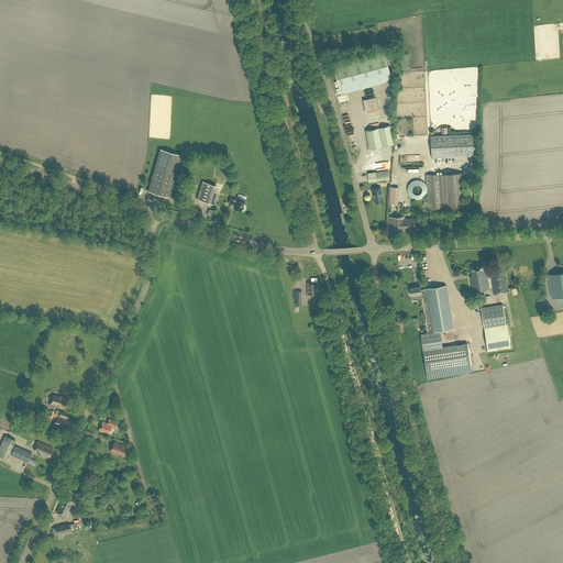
[(342,94),(393,80),(384,48),(333,62),(342,94)]
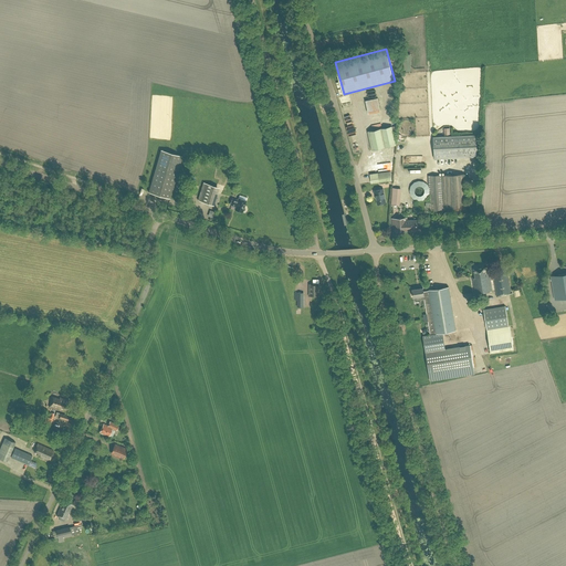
[(368,114),(380,111),(377,97),(365,101),(368,114)]
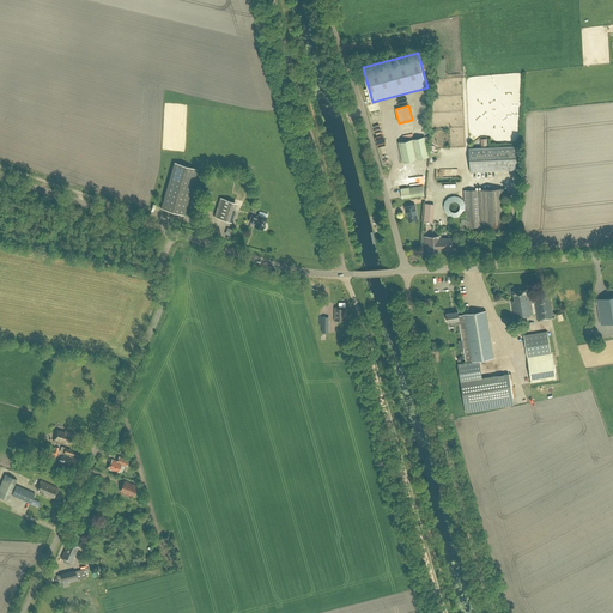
[(402,163),(429,157),(424,137),(399,143),(402,163)]
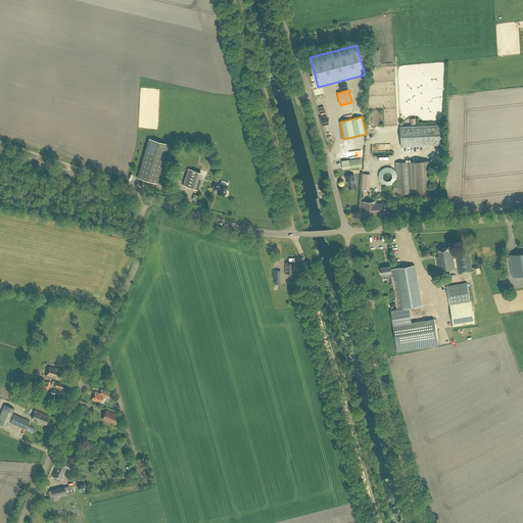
[(442,145),(441,125),(400,126),(401,147),(442,145)]
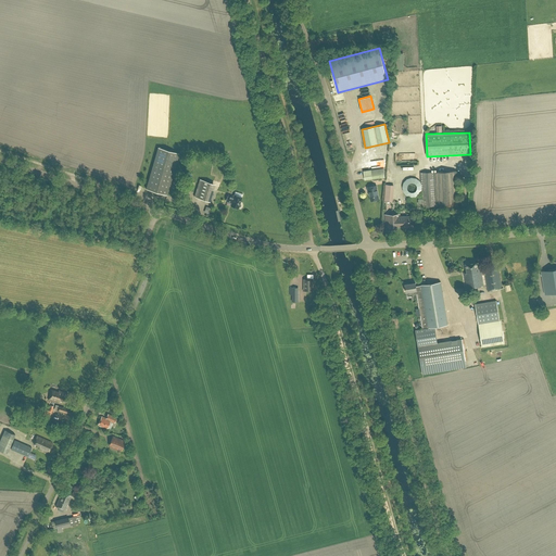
[(146,189),(166,194),(178,153),(158,147),(146,187),(146,189)]
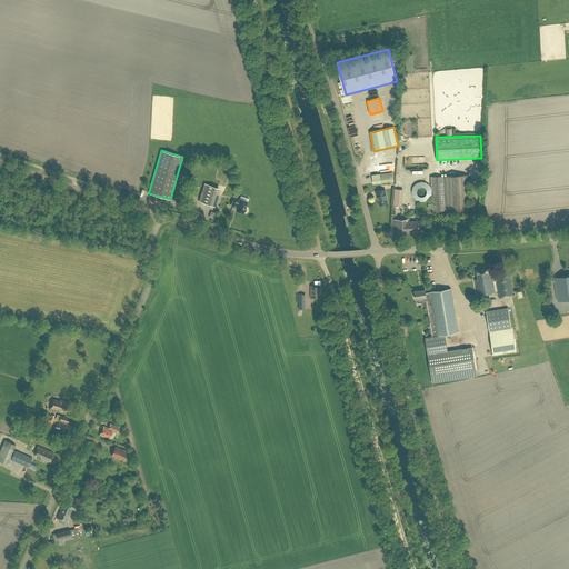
[(381,182),(393,181),(392,172),(372,175),(372,179),(380,178),(381,182)]
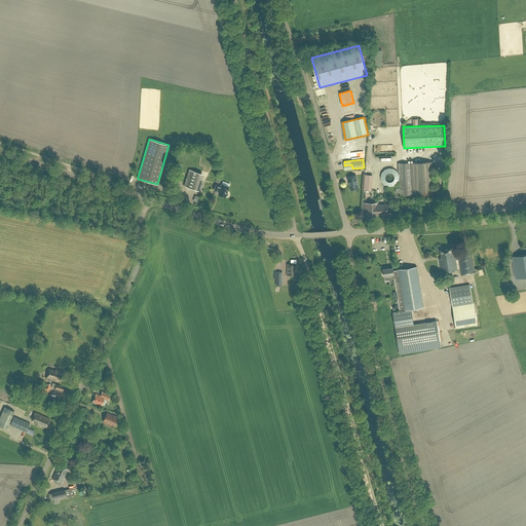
[(400,195),(412,195),(434,194),(431,161),(410,162),(398,163),(400,195)]
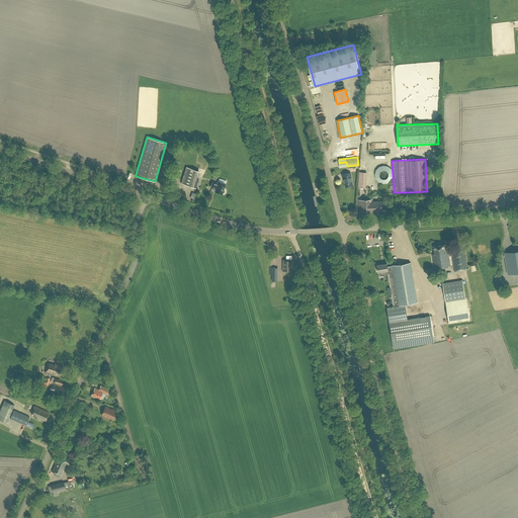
[(192,187),(197,170),(186,167),(180,183),(192,187)]
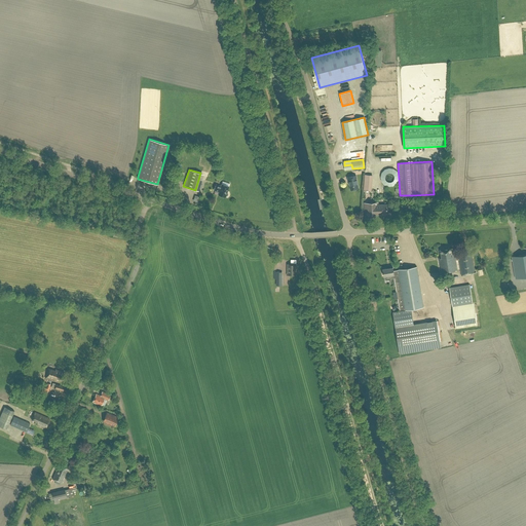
[(372,191),(373,178),(373,175),(365,174),(365,178),(363,190),(372,191)]
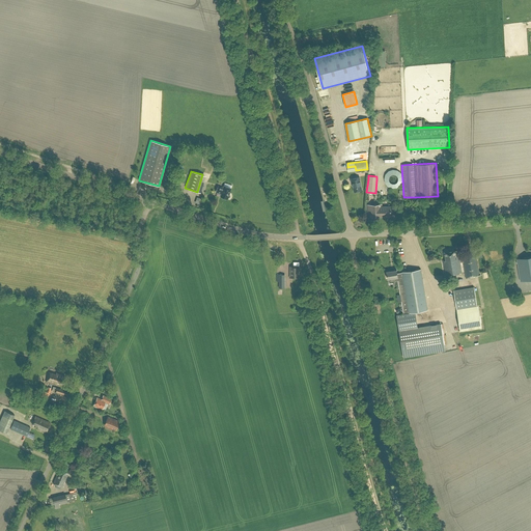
[(362,190),(360,176),(351,178),(351,183),(352,182),(354,192),(362,190)]
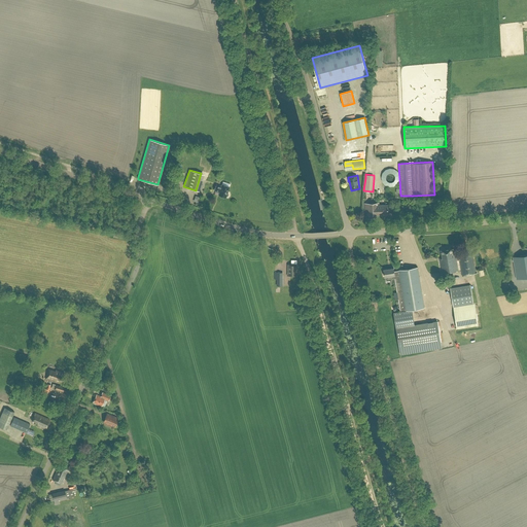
[(229,186),(221,184),(220,186),(216,184),(214,190),(219,192),(218,195),(220,196),(223,197),(225,197),(226,196),(227,196),(227,195),(227,194),(226,192),(229,186)]
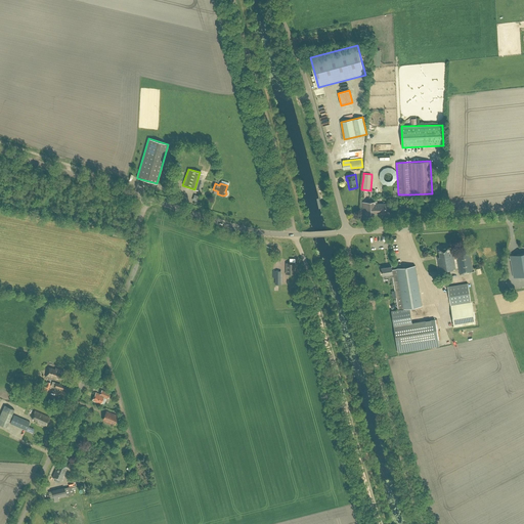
[(377,204),(377,202),(362,202),(363,217),(375,217),(374,214),(390,213),(389,204),(377,204)]
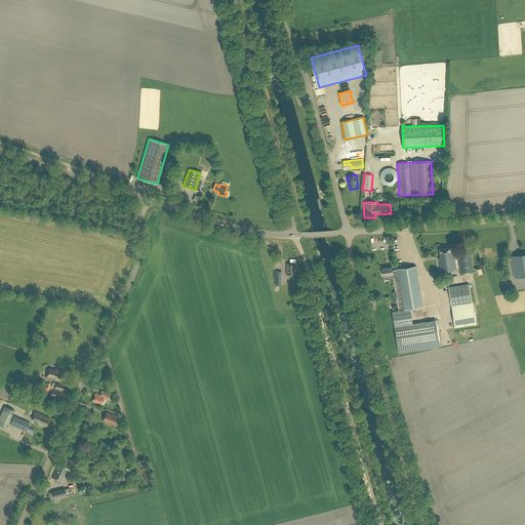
[(390,232),(384,236),(389,242),(394,238),(390,232)]
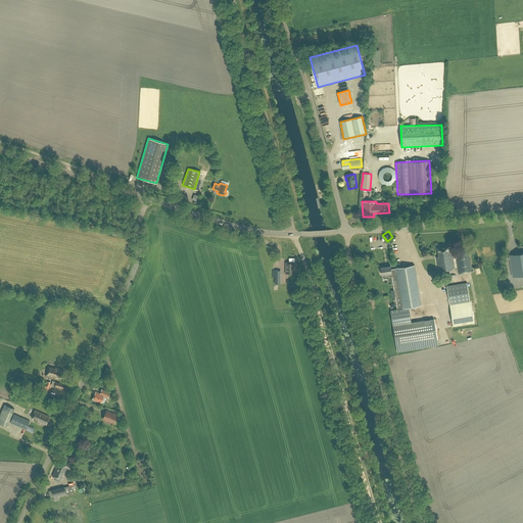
[(449,251),(448,246),(437,247),(438,256),(436,256),(438,271),(455,269),(453,258),(457,257),(459,274),(468,273),(467,271),(472,271),(469,249),(456,251),(456,252),(452,252),(452,251),(449,251)]
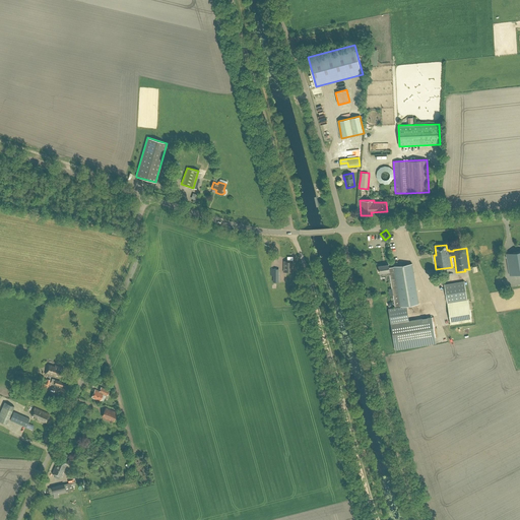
[(519,251),(506,254),(510,275),(519,272),(519,251)]
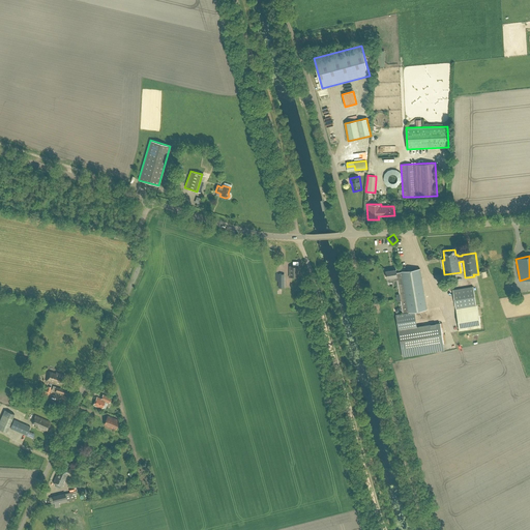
[(299,272),(299,266),(289,266),(289,276),(298,277),(298,272),(299,272)]
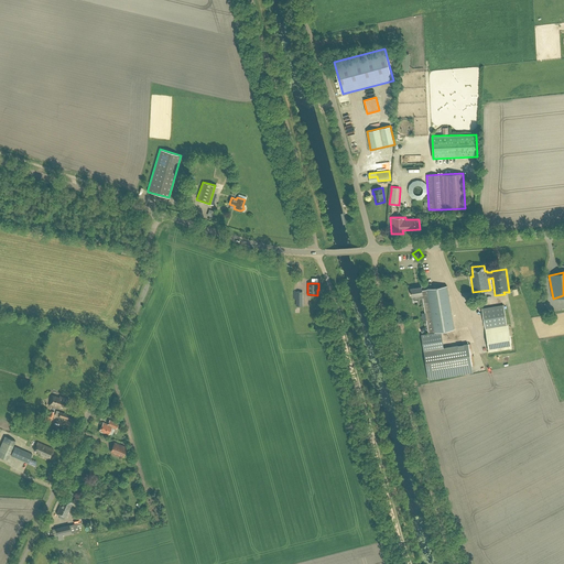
[(411,289),(412,295),(413,300),(421,297),(421,294),(422,294),(429,333),(422,334),(427,372),(472,366),(468,344),(444,347),(441,332),(454,329),(446,285),(427,289),(427,290),(422,290),(421,286),(411,289)]
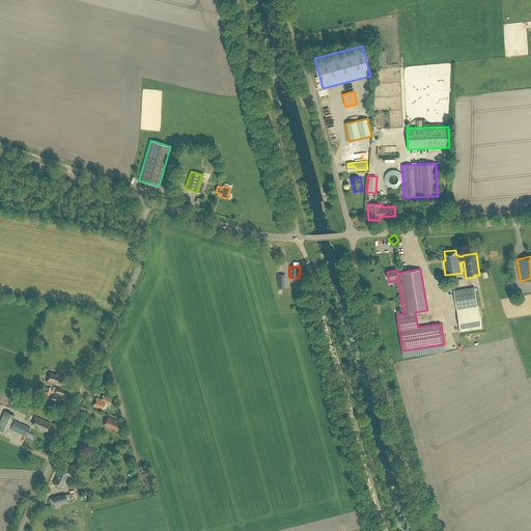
[(285,274),(279,274),(276,274),(276,281),(279,281),(279,287),(285,288),(285,274)]
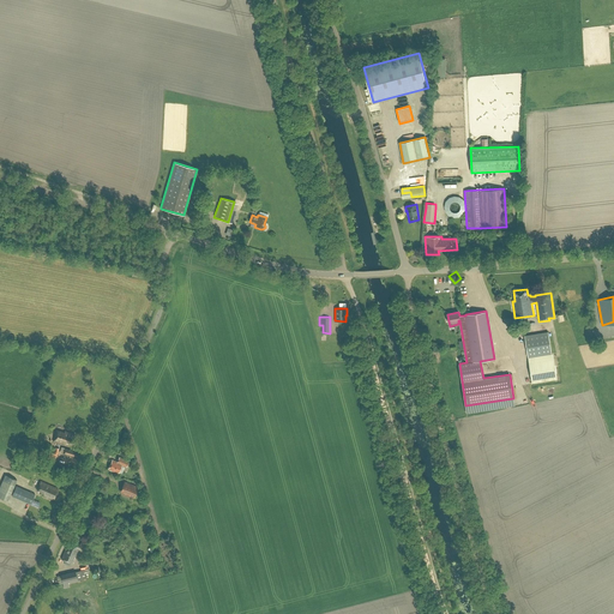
[(528,357),(552,354),(548,331),(524,335),(528,357)]
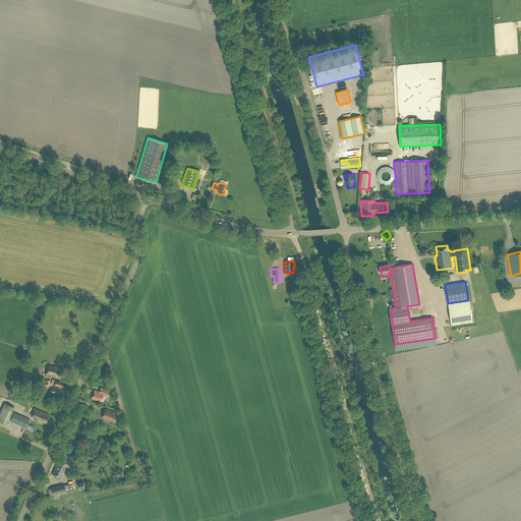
[(451,325),(473,321),(470,304),(449,307),(451,325)]
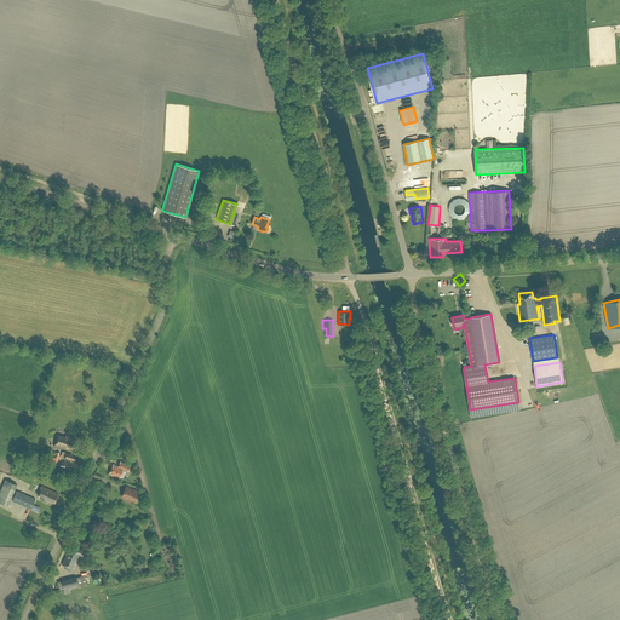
[(64,437),(57,435),(53,446),(70,451),(75,438),(65,435),(64,437)]
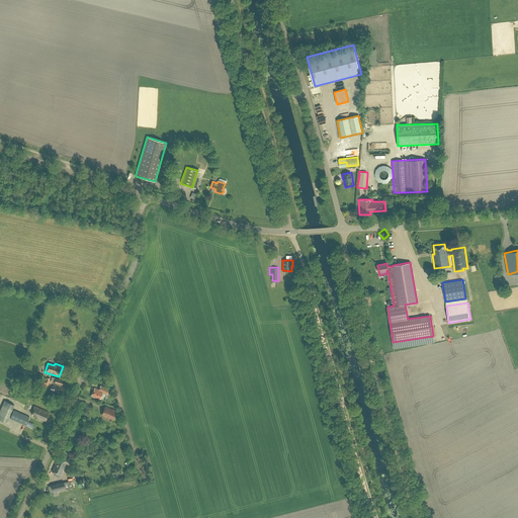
[(39,390),(46,391),(50,378),(47,377),(46,382),(42,381),(39,390)]
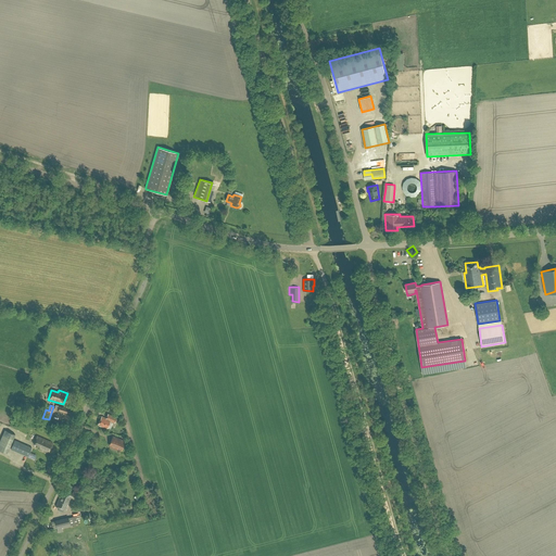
[(71,416),(73,411),(59,405),(57,411),(71,416)]
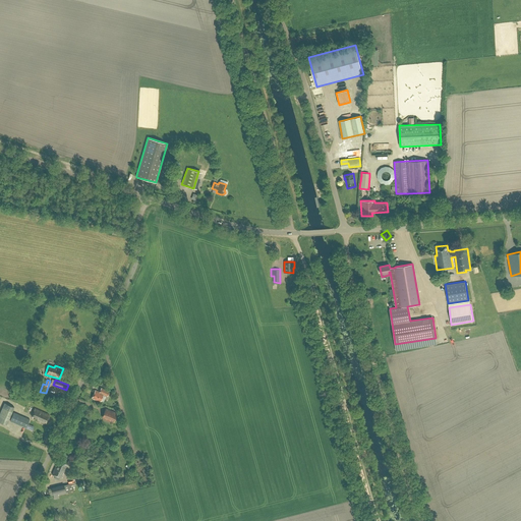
[(107,396),(110,392),(101,388),(99,392),(95,390),(92,398),(100,402),(102,399),(104,400),(105,396),(104,395),(107,396)]
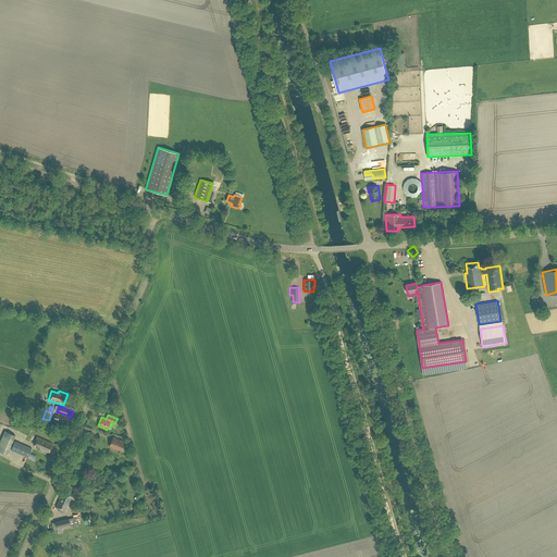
[(11,449),(28,457),(29,453),(32,448),(14,441),(13,445),(11,444),(15,435),(4,431),(0,442),(0,450),(7,454),(11,445),(12,446),(11,449)]
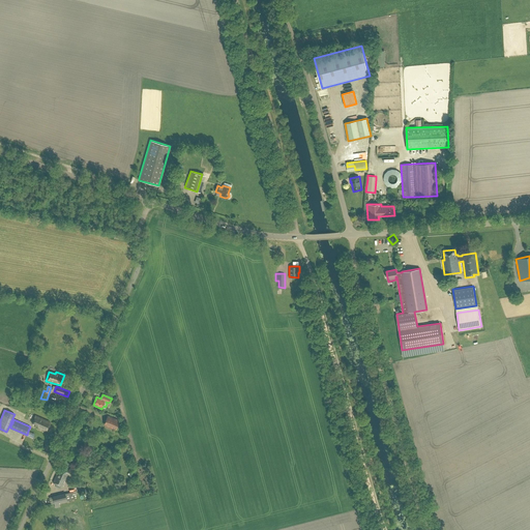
[(35,415),(32,422),(38,425),(37,427),(47,431),(50,422),(35,415)]
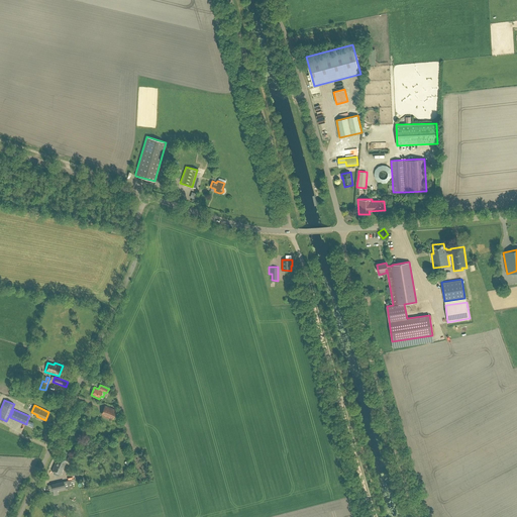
[(116,410),(105,406),(103,410),(114,414),(116,410)]
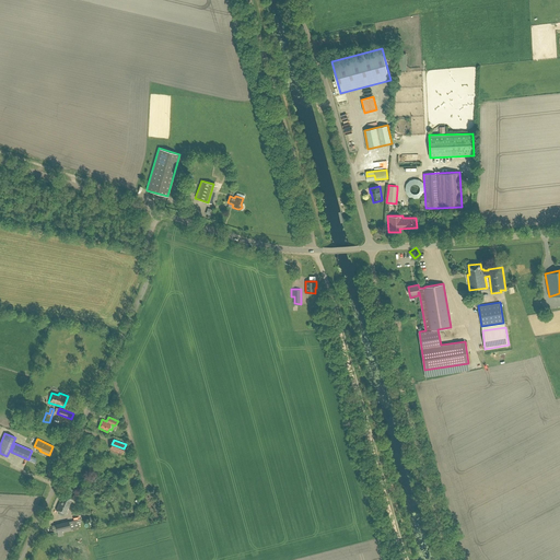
[(56,510),(65,514),(71,499),(63,496),(61,500),(60,499),(56,510)]
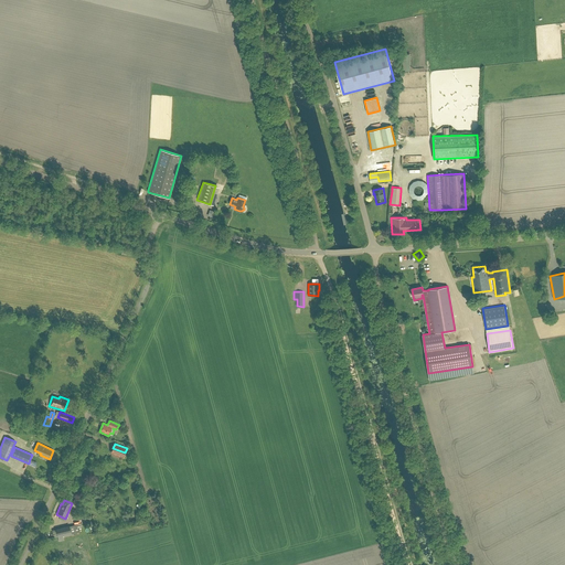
[(64,540),(63,535),(71,534),(81,532),(78,524),(52,530),(53,536),(57,536),(59,541),(64,540)]
